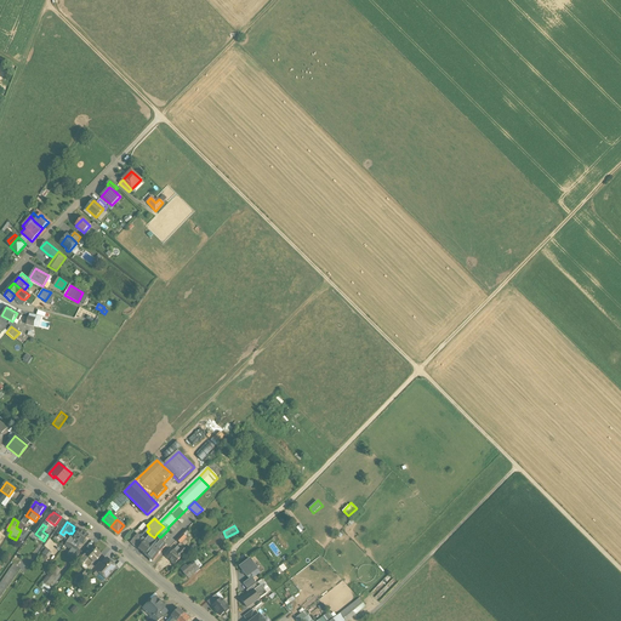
[(89,536),(80,531),(75,539),(83,545),(84,542),(86,543),(87,541),(85,540),(89,536)]
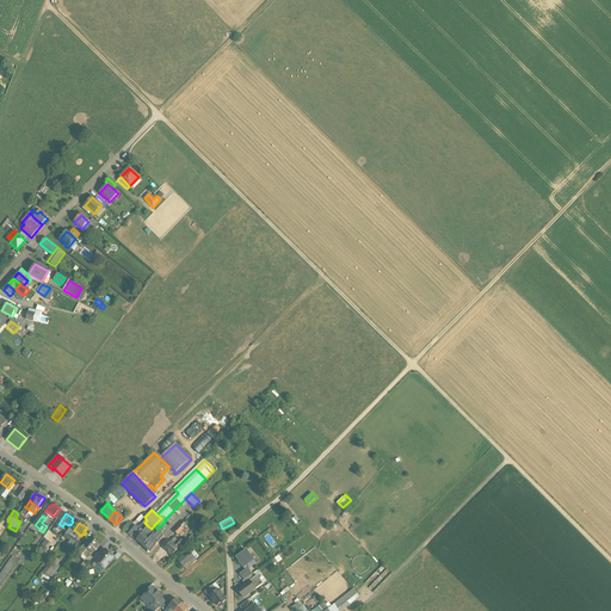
[(152,531),(148,536),(150,538),(156,531),(158,529),(154,525),(152,529),(153,530),(152,531)]
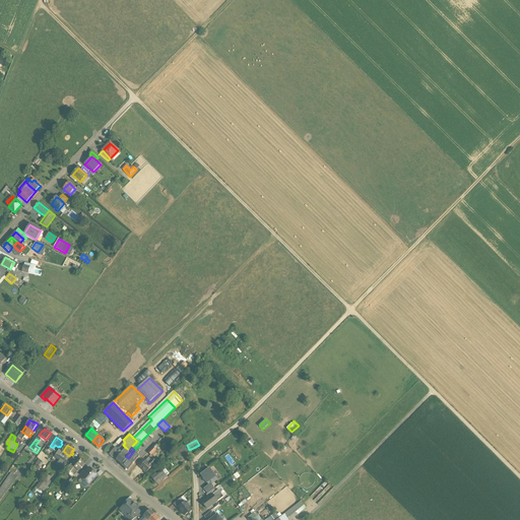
[(153,447),(147,453),(150,455),(156,450),(153,447)]
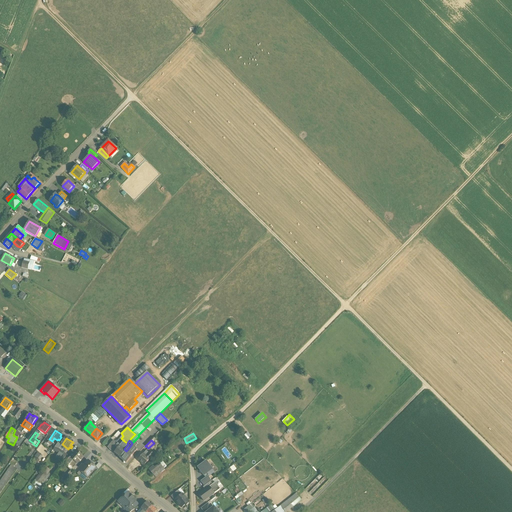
[(179,440),(171,447),(175,451),(183,444),(179,440)]
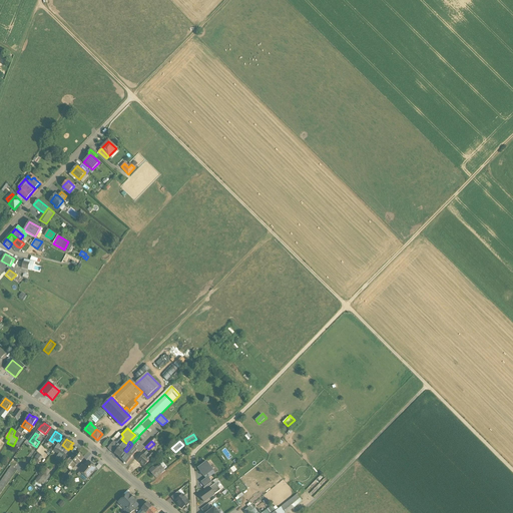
[(117,445),(113,442),(108,448),(114,454),(117,450),(115,448),(117,445)]
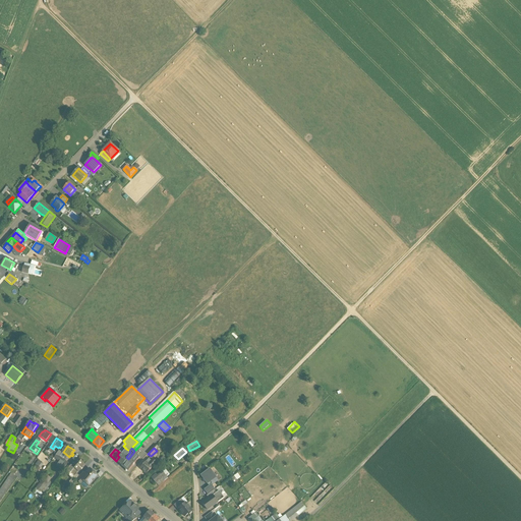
[(126,449),(122,454),(119,457),(116,461),(122,466),(128,459),(126,457),(129,453),(130,452),(129,451),(126,449)]
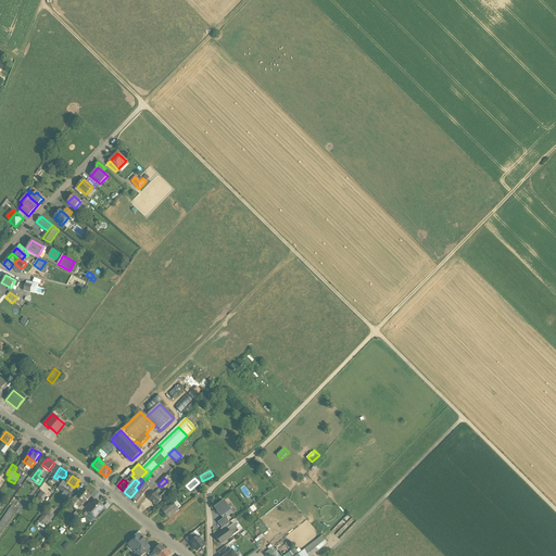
[(199,482),(190,490),(192,493),(201,484),(199,482)]
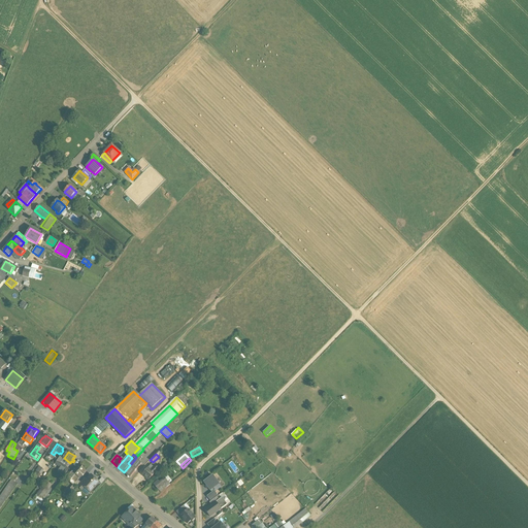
[(130,465),(124,472),(130,477),(141,464),(135,459),(130,465)]
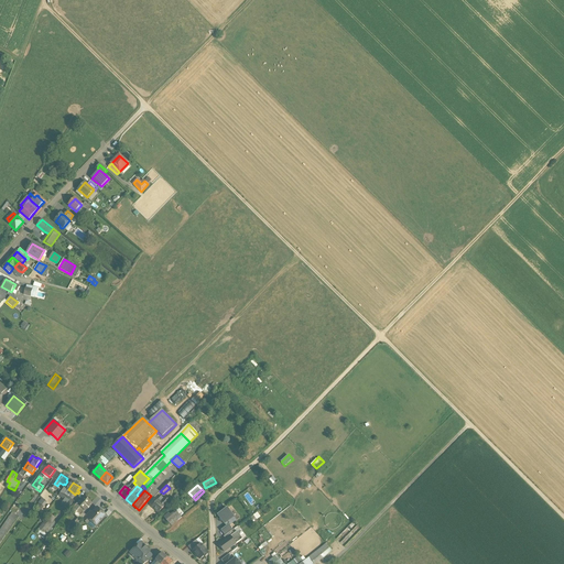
[(91,503),(84,497),(77,505),(80,507),(85,511),(91,503)]
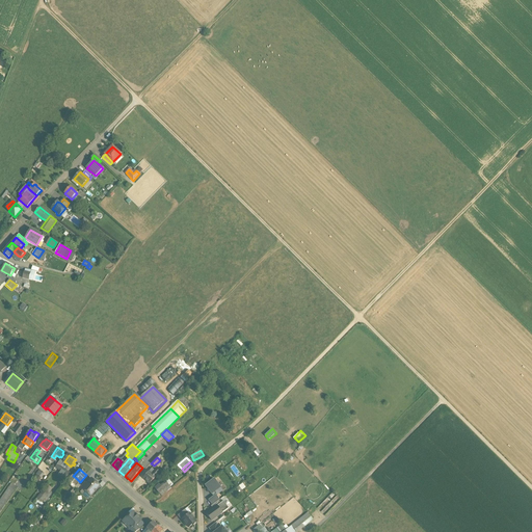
[(152,475),(149,472),(143,478),(150,483),(155,477),(159,473),(156,470),(152,475)]
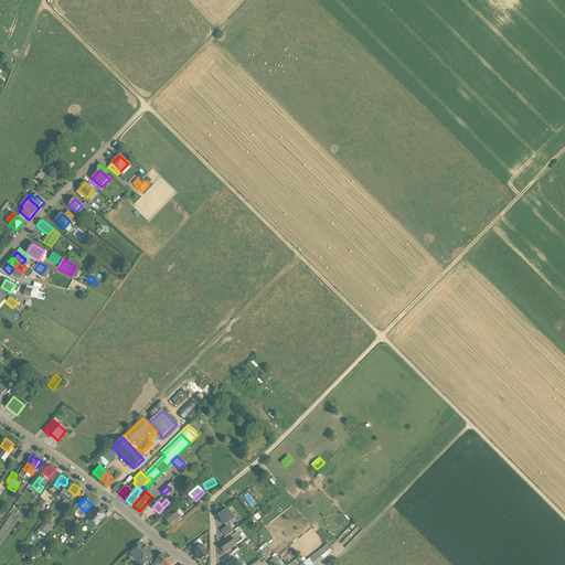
[(100,512),(97,509),(93,514),(89,519),(92,521),(91,522),(96,526),(106,516),(102,512),(100,512)]
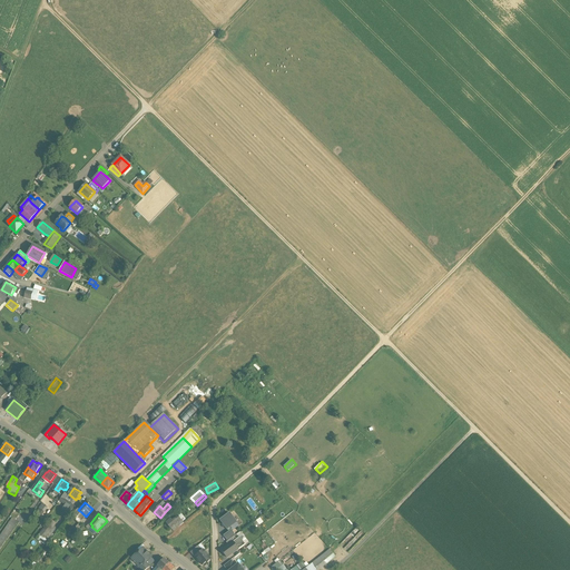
[(231,514),(220,521),(229,532),(232,530),(229,528),(236,523),(231,514)]
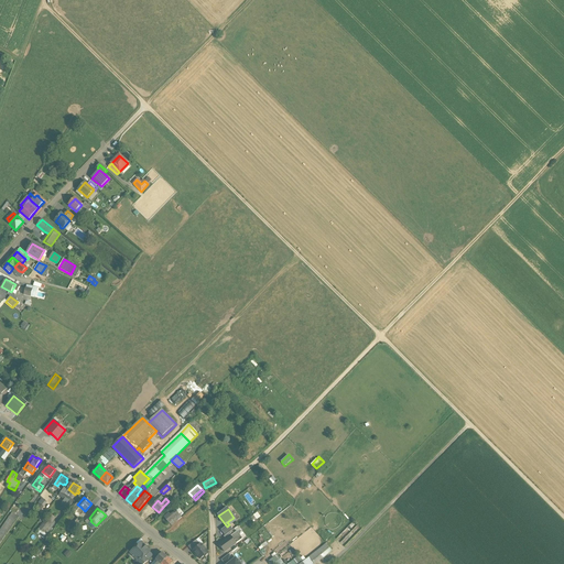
[(53,510),(39,529),(44,533),(49,527),(57,514),(53,510)]
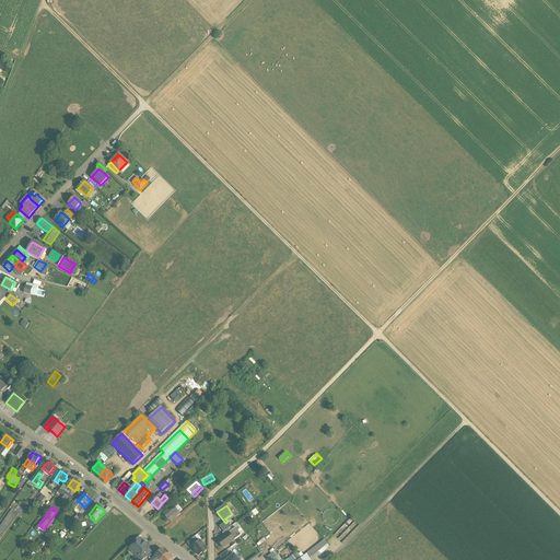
[(85,512),(82,516),(88,521),(90,517),(91,516),(89,514),(92,510),(89,508),(85,512)]
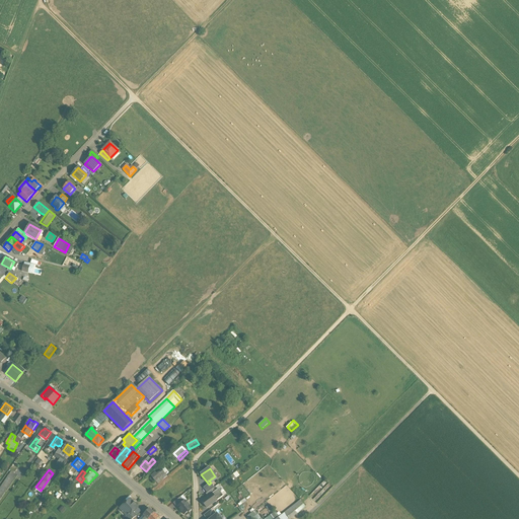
[(162,470),(157,474),(155,472),(151,476),(155,482),(156,482),(158,484),(164,478),(162,476),(165,473),(162,470)]
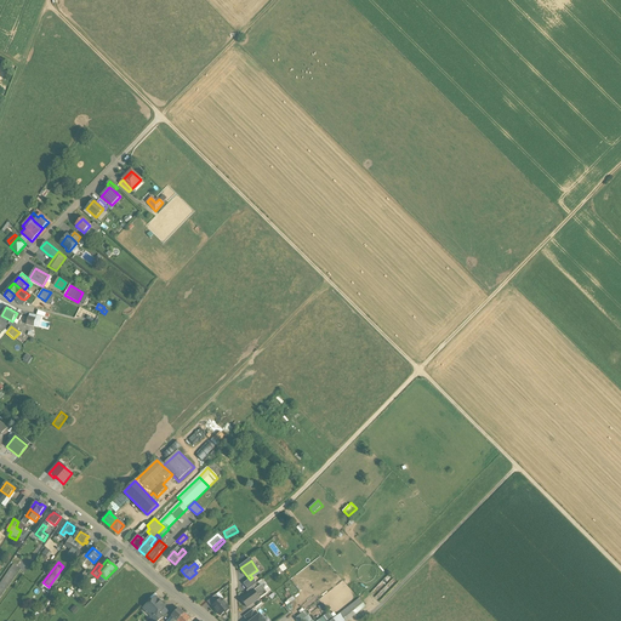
[(11,569),(1,582),(1,584),(0,585),(0,598),(7,587),(9,587),(13,581),(11,580),(16,573),(11,569)]
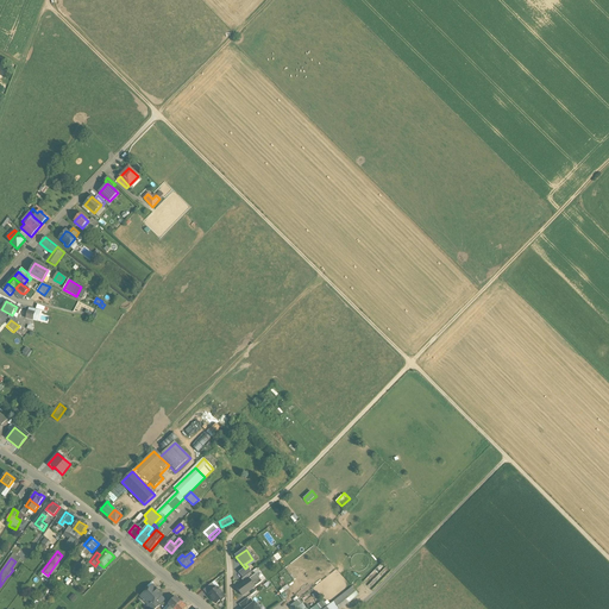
[(245,569),(239,573),(243,578),(250,573),(251,572),(248,566),(245,569)]
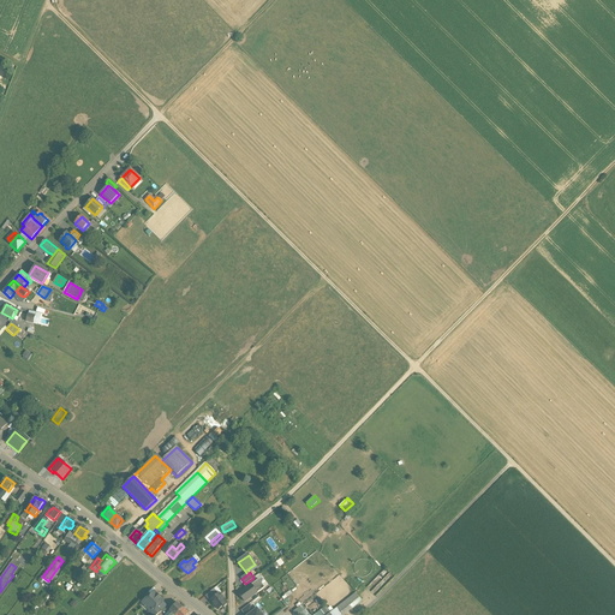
[(255,583),(248,587),(246,589),(239,593),(245,602),(264,587),(258,580),(255,583)]
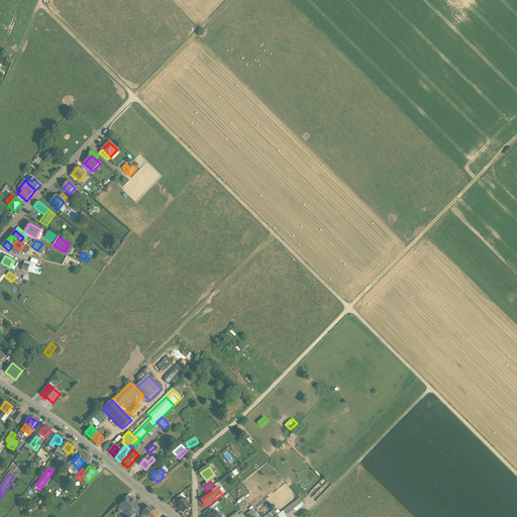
[(39,493),(34,500),(41,505),(46,498),(39,493)]
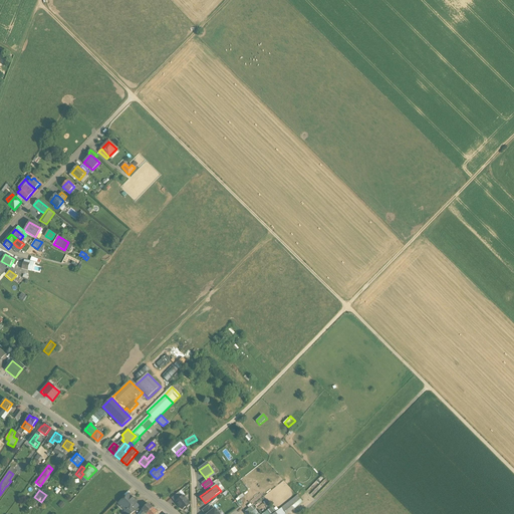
[(179,493),(172,498),(176,503),(176,502),(183,497),(179,493)]
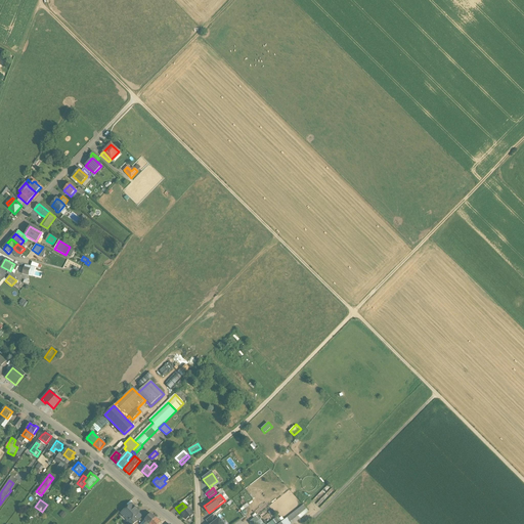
[(139,513),(131,505),(121,514),(128,522),(129,521),(130,521),(134,517),(139,513)]
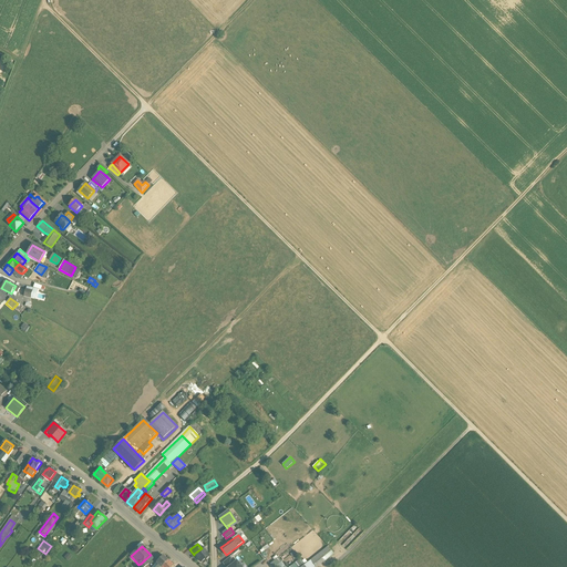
[(202,548),(194,554),(194,555),(197,558),(196,558),(198,560),(199,560),(200,563),(205,559),(206,559),(205,558),(208,555),(209,557),(209,556),(203,547),(202,548)]
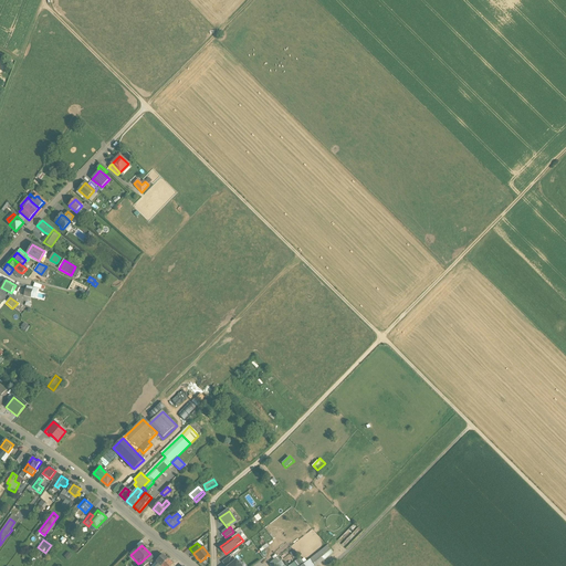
[(310,559),(315,565),(317,565),(333,554),(327,546),(310,559)]
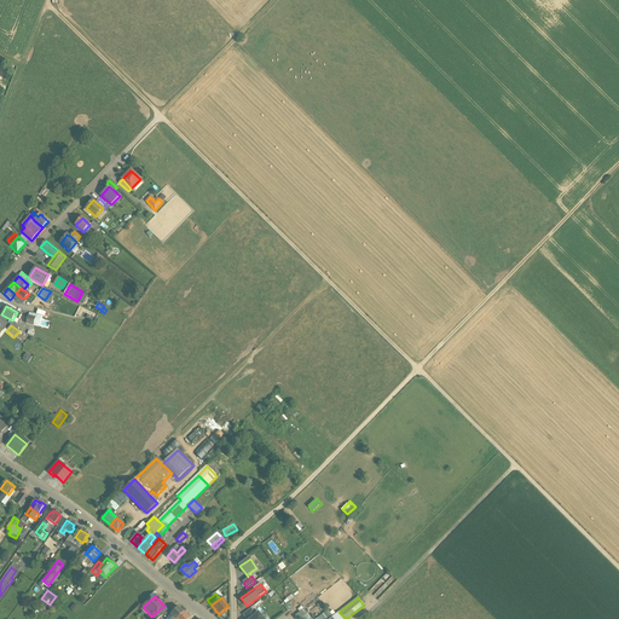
[(178,607),(171,614),(175,618),(177,618),(184,612),(178,607)]
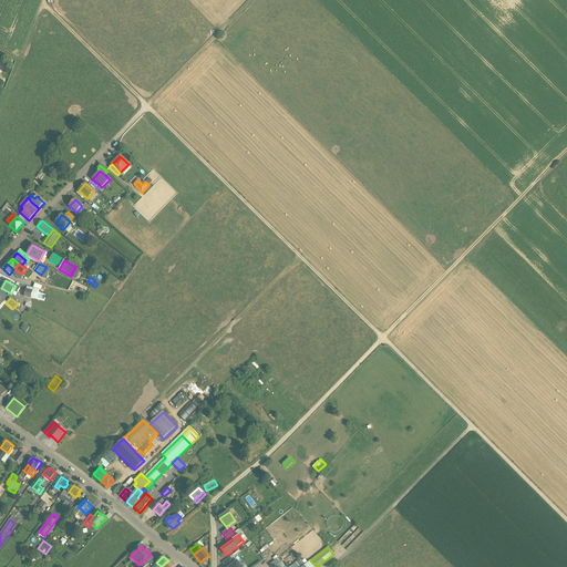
[(230,557),(223,564),(225,566),(229,566),(235,563),(230,557)]
